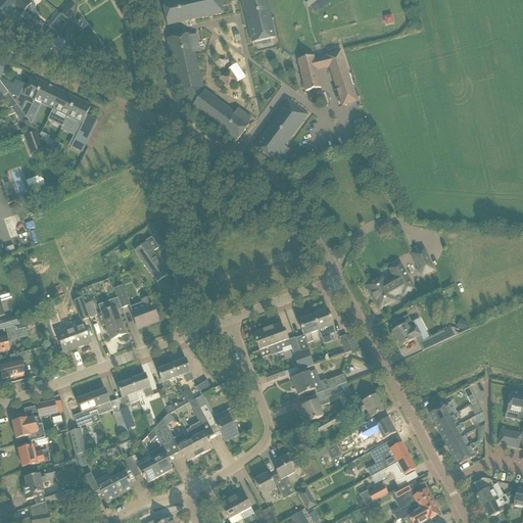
[(0,0),(0,11),(8,18),(15,9),(21,15),(27,9),(14,0),(0,0)]
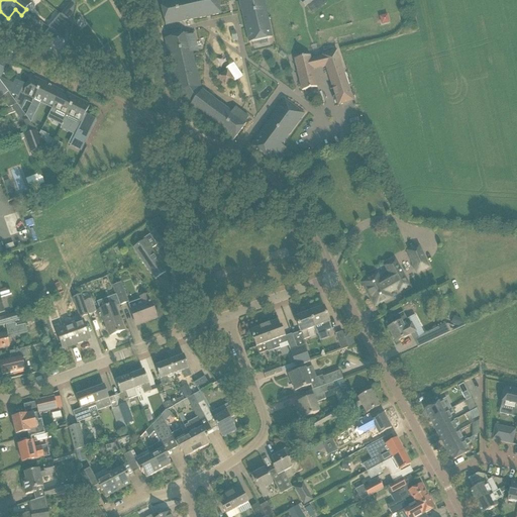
[(14,0),(26,9),(31,4),(30,3),(26,0),(14,0)]
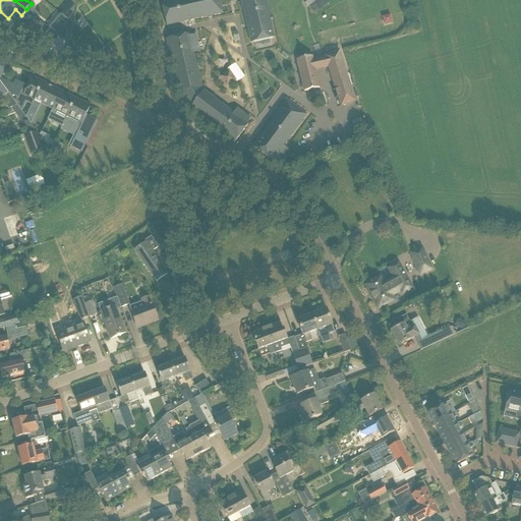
[(73,0),(61,14),(71,24),(76,3),(73,0)]
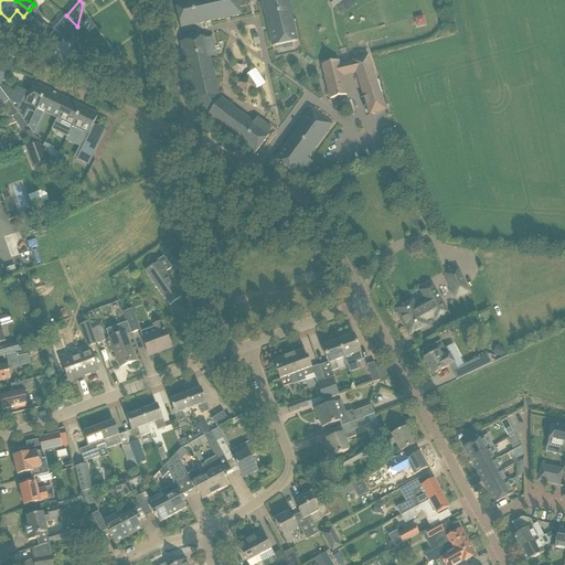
[(242,14),(237,0),(189,0),(174,3),(180,28),(215,20),(216,21),(242,14)]
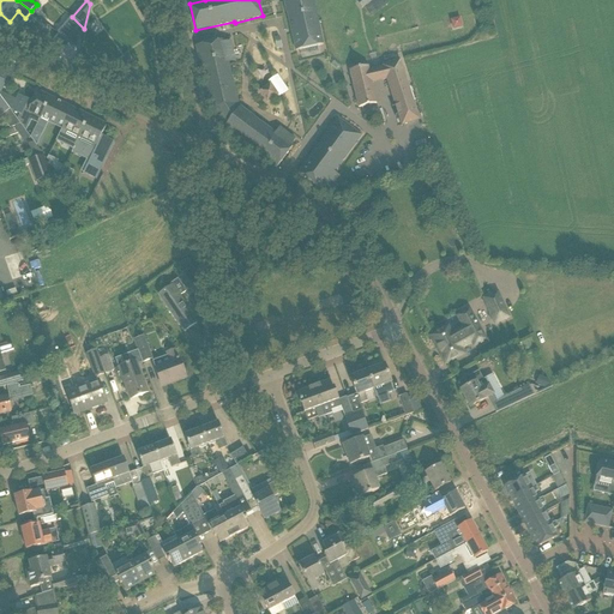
[(314,6),(313,0),(283,0),(287,12),(296,50),(323,44),(314,6)]
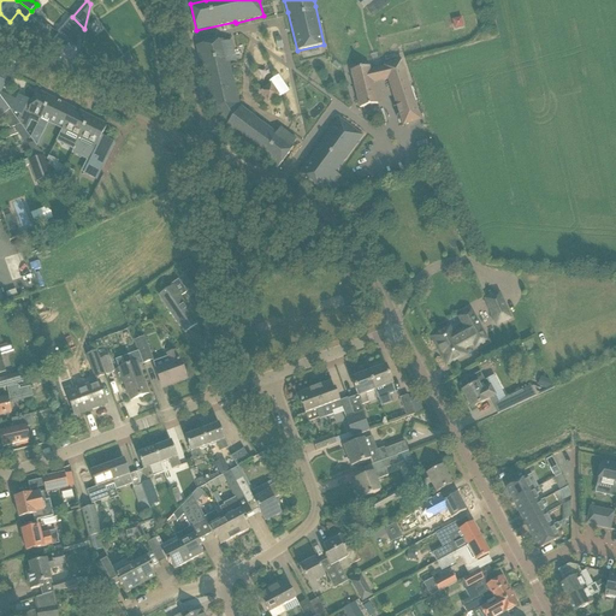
[(150,12),(143,17),(147,23),(154,18),(150,12)]
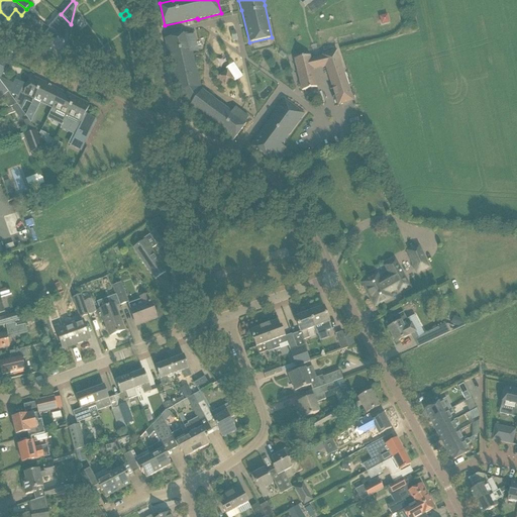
[(60,14),(52,23),(69,37),(71,24),(61,14),(60,14)]
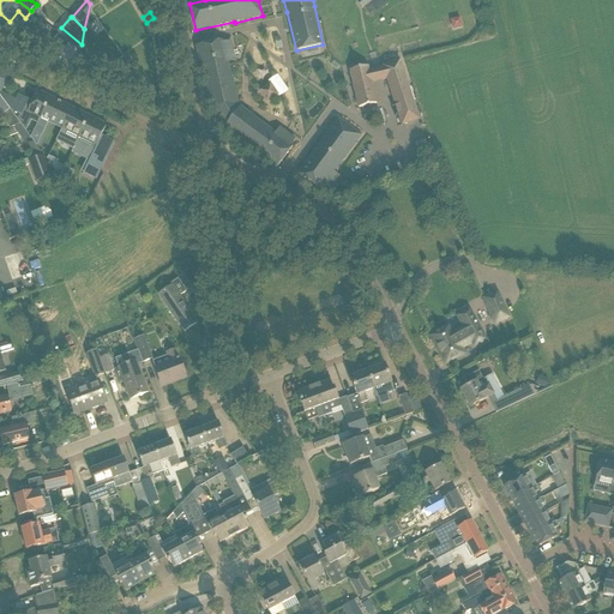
[(238,103),(233,79),(232,79),(223,41),(197,47),(205,85),(204,85),(210,110),(212,109),(224,128),(223,131),(236,140),(236,139),(276,169),(293,146),(252,118),(253,116),(240,107),(239,109),(235,104),(238,103)]
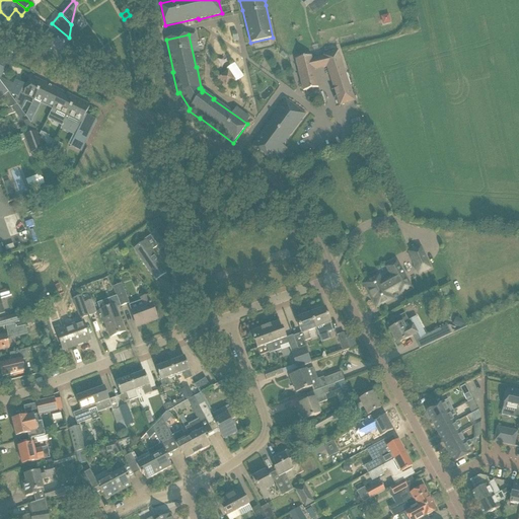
[(41,38),(38,43),(47,51),(51,46),(41,38)]
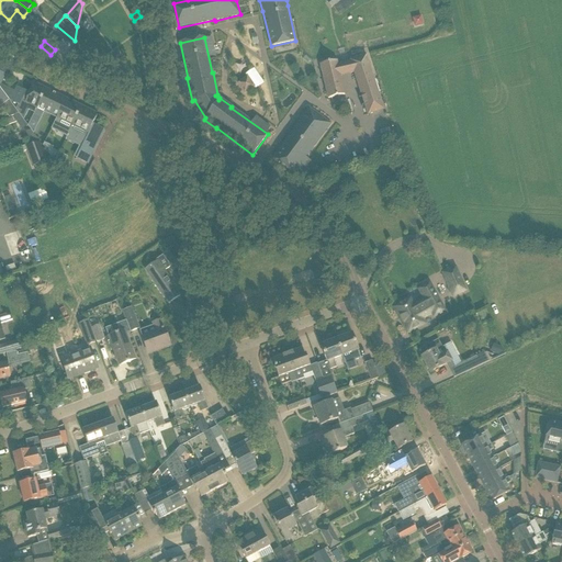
[(383,110),(366,54),(349,59),(368,114),(383,110)]
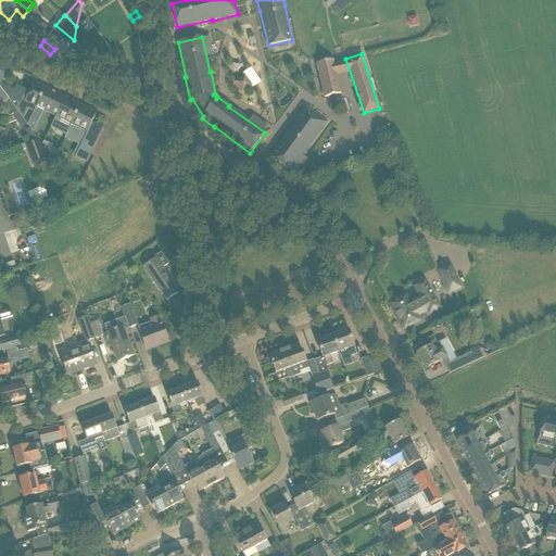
[(340,93),(332,60),(317,64),(325,98),(340,93)]
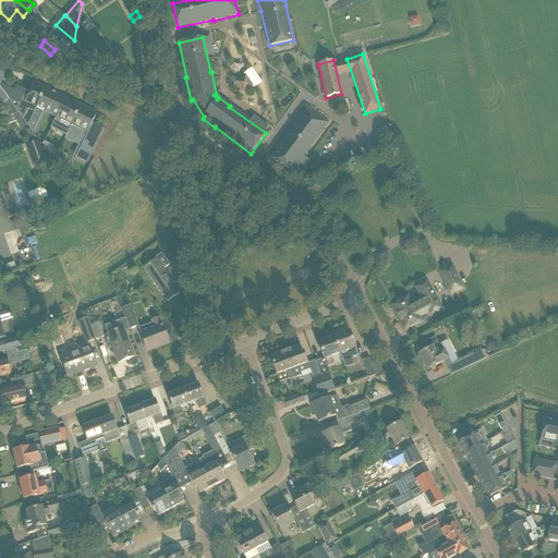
[(235,83),(244,93),(255,84),(246,74),(235,83)]
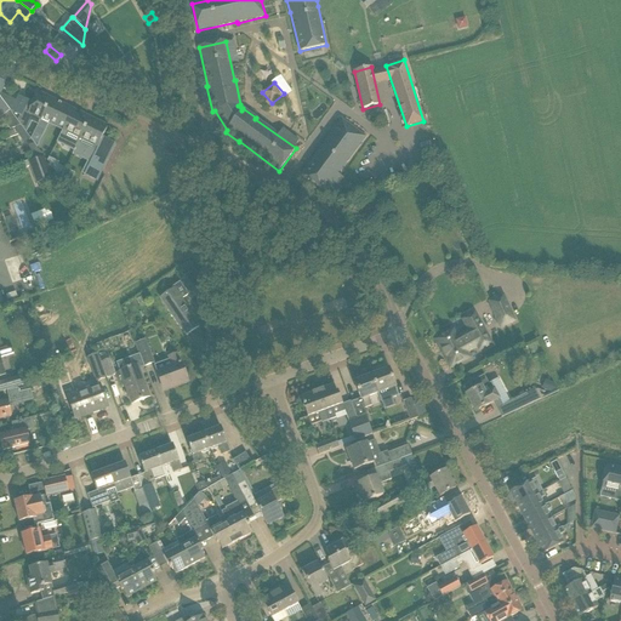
[(41,118),(51,98),(38,92),(33,103),(18,97),(16,102),(0,95),(0,93),(0,98),(9,110),(10,112),(24,132),(30,120),(39,124),(41,118)]
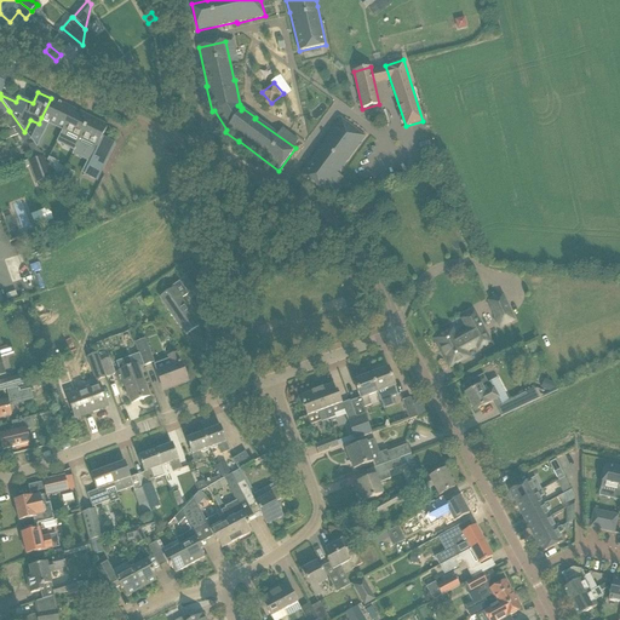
[(64,126),(73,109),(51,98),(41,118),(59,126),(61,125),(64,126)]
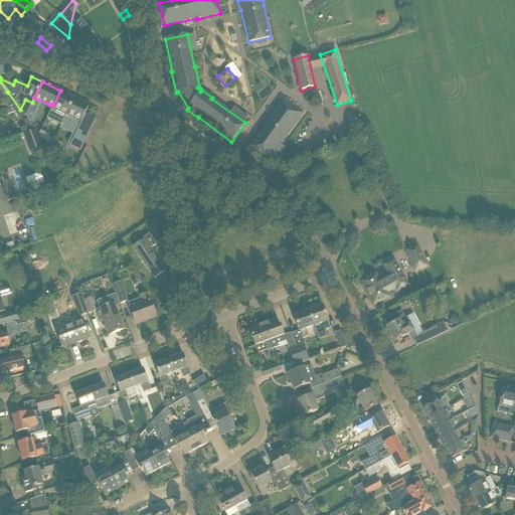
[(62,123),(74,98),(60,91),(53,105),(46,118),(52,120),(53,118),(62,123)]
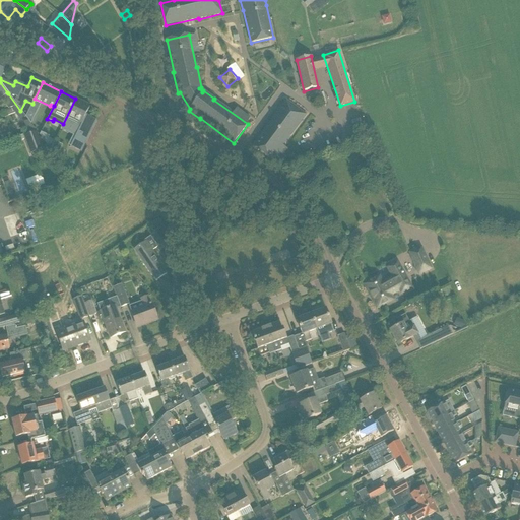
[(79,128),(85,115),(90,106),(75,99),(63,124),(71,127),(70,128),(77,132),(76,134),(87,139),(90,133),(79,128)]
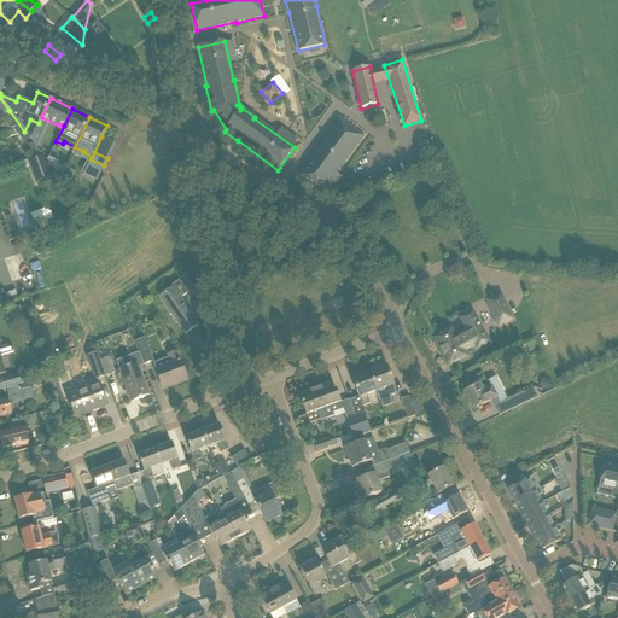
[(347,159),(363,136),(339,120),(324,143),(301,175),(322,191),(347,159)]
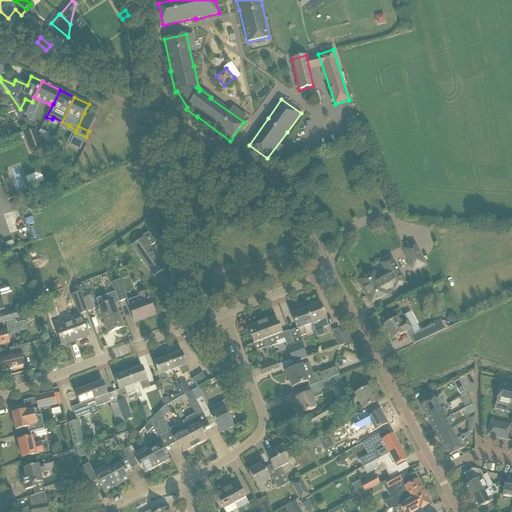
[(32,119),(35,113),(28,110),(25,115),(32,119)]
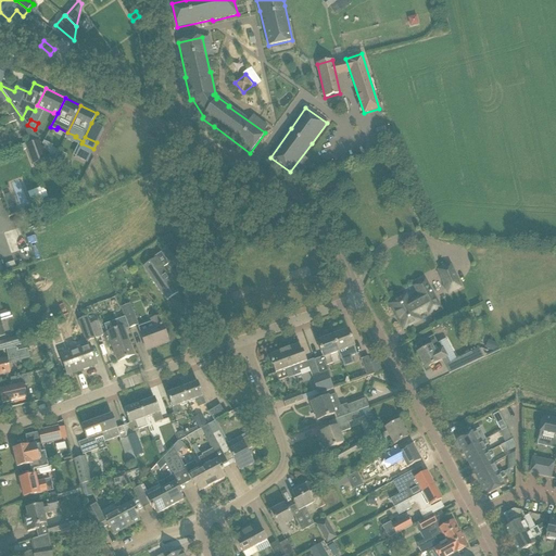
[(97,142),(103,128),(91,123),(85,137),(97,142)]
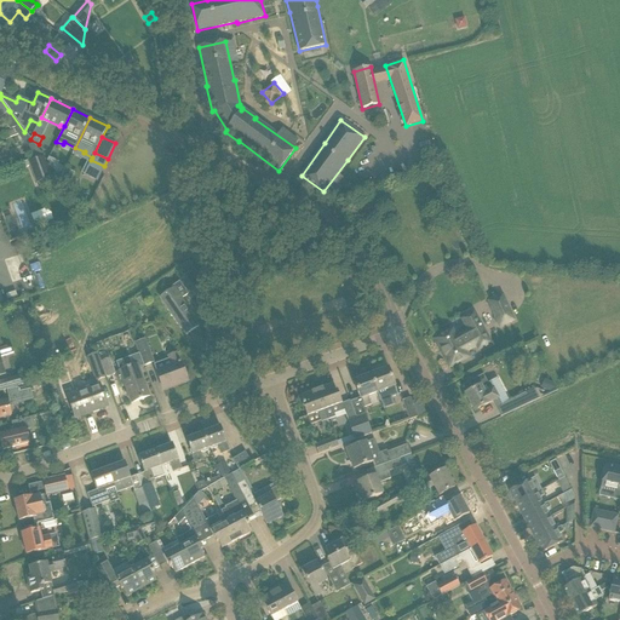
[(41,158),(27,164),(35,184),(51,178),(46,166),(45,167),(42,161),(41,158)]
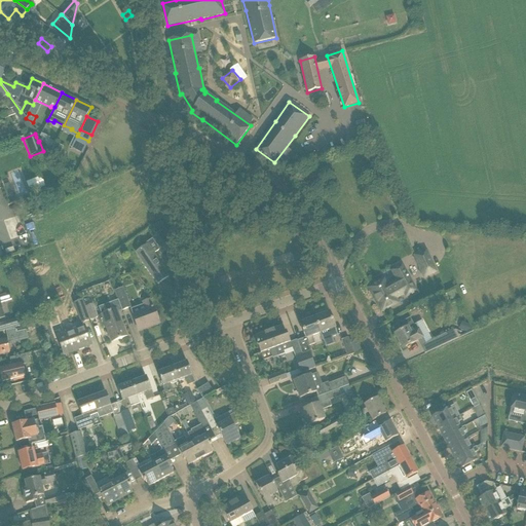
[(85,147),(88,141),(77,136),(74,142),(85,147)]
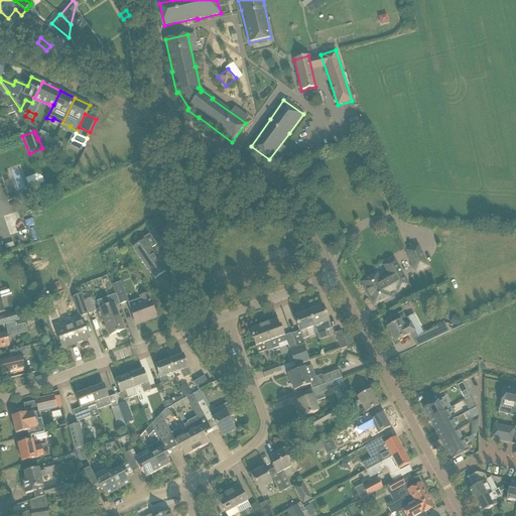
[(56,154),(61,144),(54,140),(50,147),(56,154)]
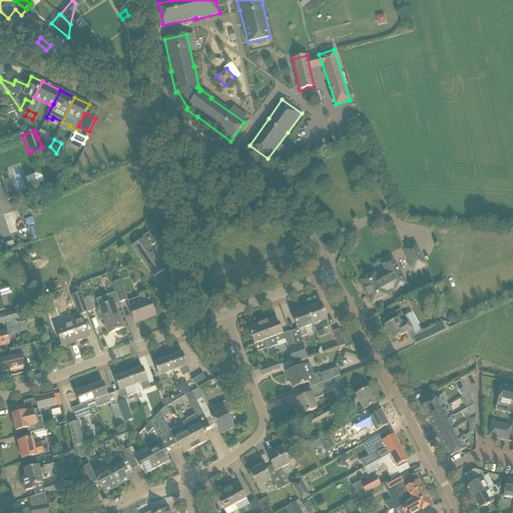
[(41,170),(26,176),(29,186),(45,180),(41,170)]
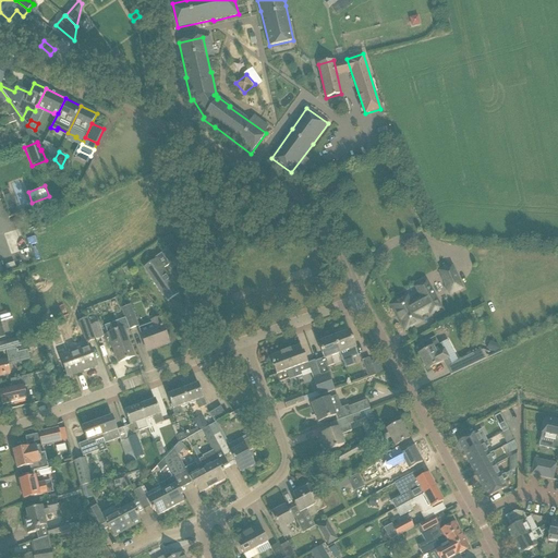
[(166,250),(162,252),(171,265),(180,258),(172,247),(177,245),(171,235),(161,242),(166,250)]
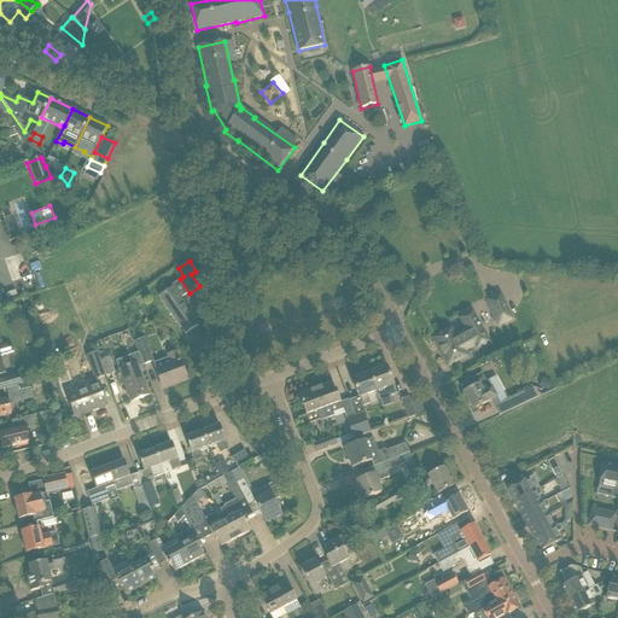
[(159,297),(165,305),(180,327),(181,326),(186,333),(199,325),(181,298),(186,295),(179,283),(172,287),(172,289),(159,297)]
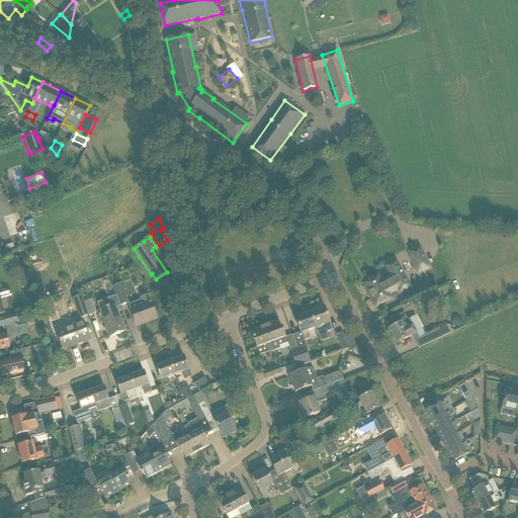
[(409,252),(410,252),(409,253),(418,272),(428,267),(419,247),(409,252)]
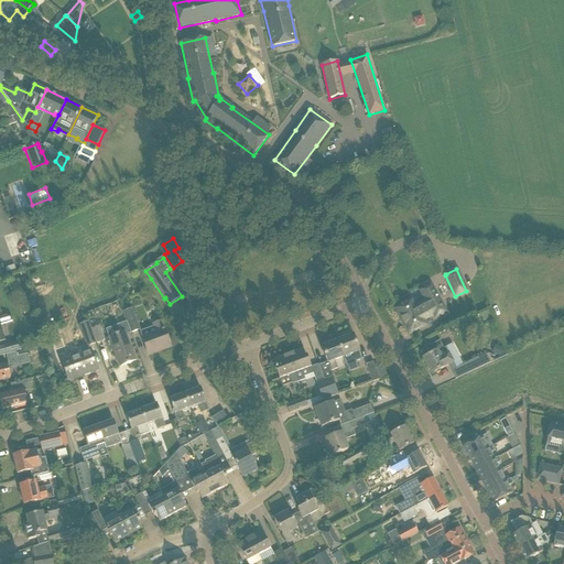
[(426,301),(414,307),(411,301),(396,310),(403,324),(404,324),(409,334),(424,325),(422,321),(433,314),(435,317),(445,312),(431,285),(421,291),(426,301)]
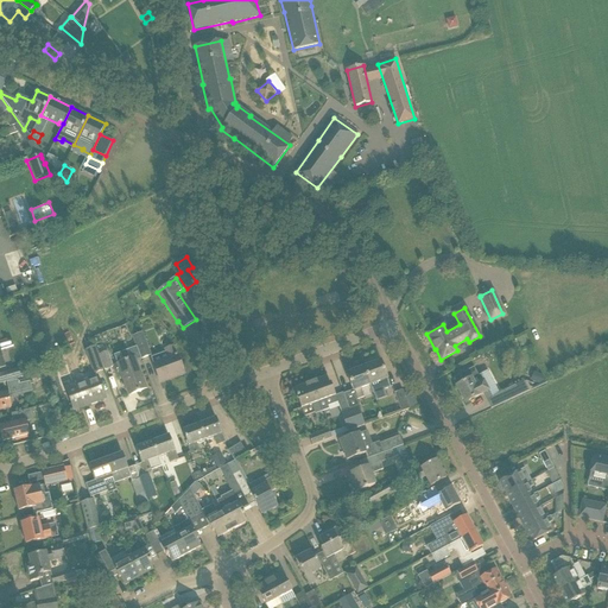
[(133,337),(137,347),(141,359),(151,355),(141,334),(133,337)]
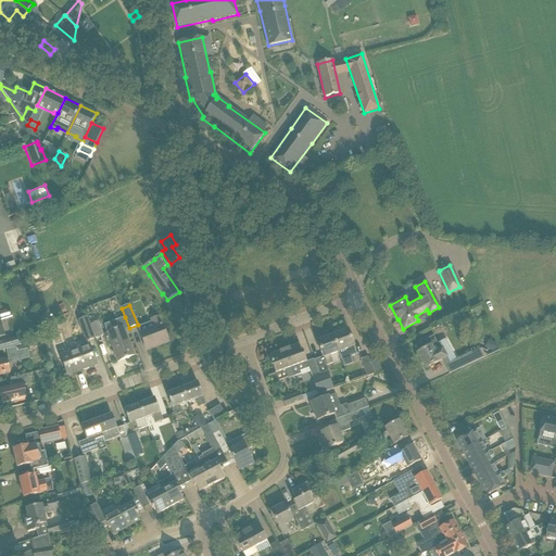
[(0,337),(5,336),(0,320),(8,318),(12,317),(11,313),(8,315),(7,312),(0,313),(0,337)]
